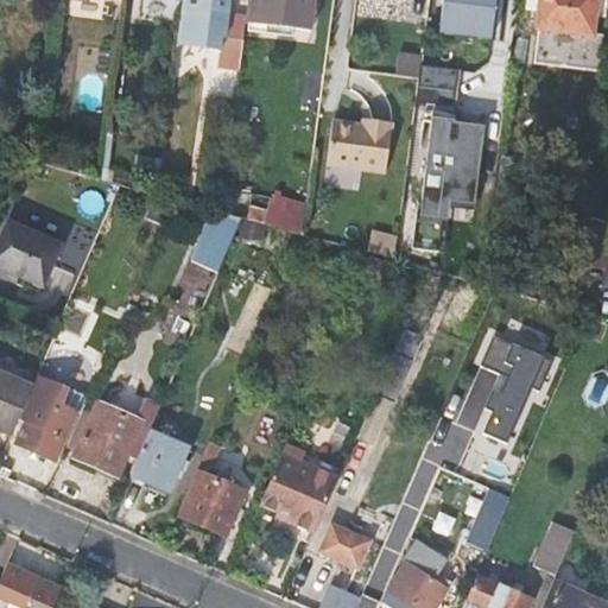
[(217,65),(240,69),(246,18),(228,16),(230,0),(182,0),(182,4),(178,35),(206,38),(204,45),(220,46),(217,65)]
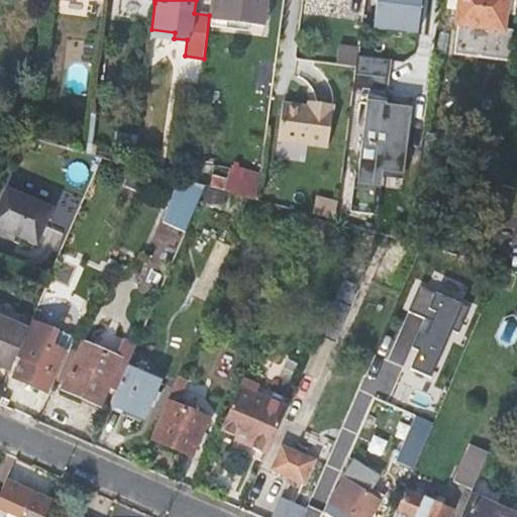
[(214,0),(212,21),(251,26),(266,28),(268,0),(214,0)]
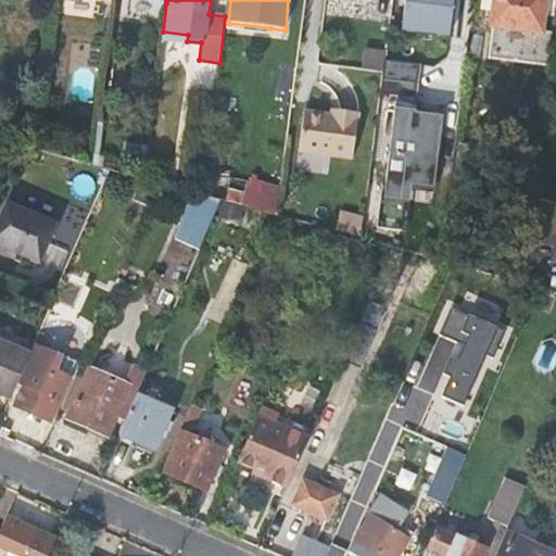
[(406,0),(403,29),(450,36),(454,0),(406,0)]
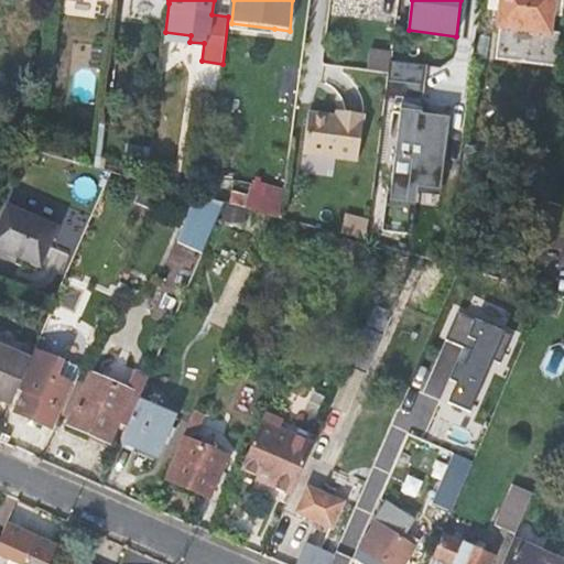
[(560,35),(550,34),(553,0),(489,0),(489,9),(501,10),(496,61),(555,68),(560,35)]
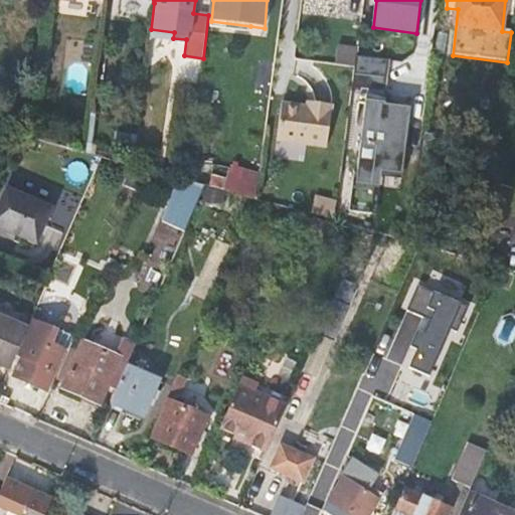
[(250,26),(211,21),(210,27),(249,32),(250,26)]
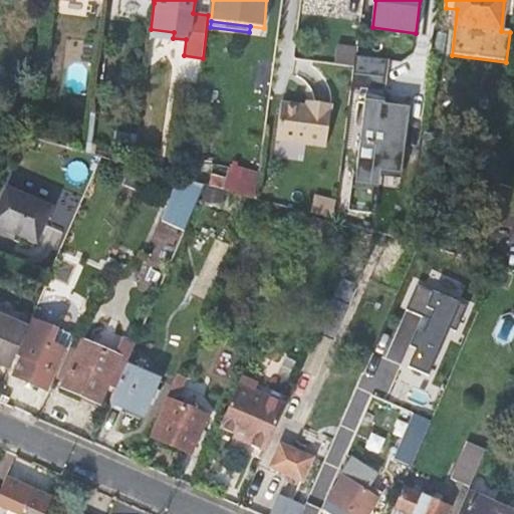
[(354,74),(387,77),(389,60),(356,56),(354,74)]
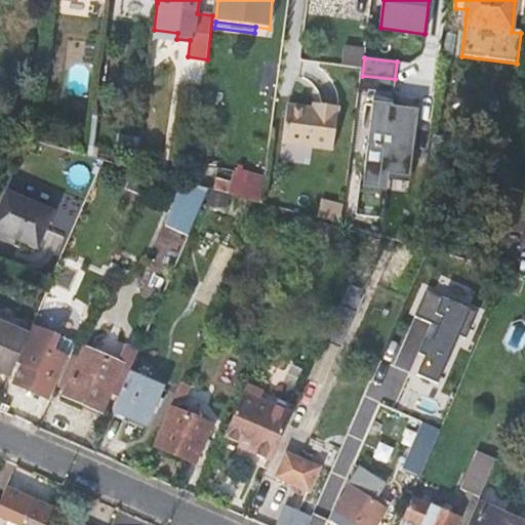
[(255,108),(274,112),(280,63),(261,61),(255,108)]
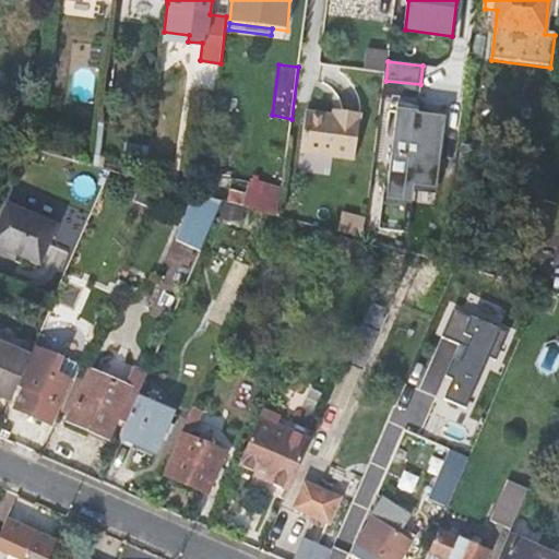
[(437,190),(445,128),(430,126),(431,121),(418,120),(419,111),(399,108),(387,193),(383,192),(378,236),(403,239),(408,198),(413,199),(415,188),(437,190)]
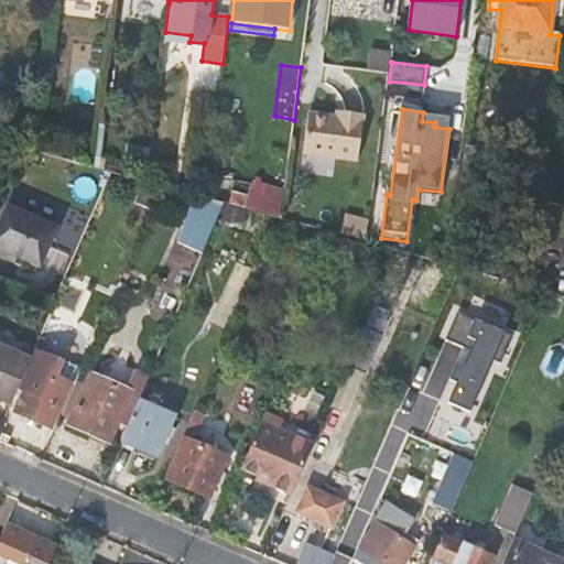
[(310,112),(305,154),(358,161),(365,115),(346,112),(345,117),(310,112)]
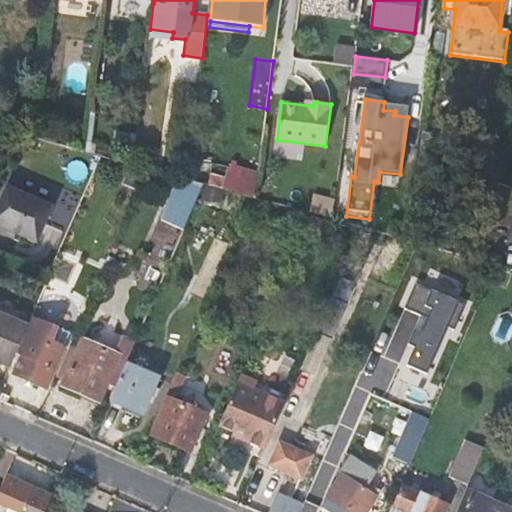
[(112,149),(130,151),(132,135),(114,132),(112,149)]
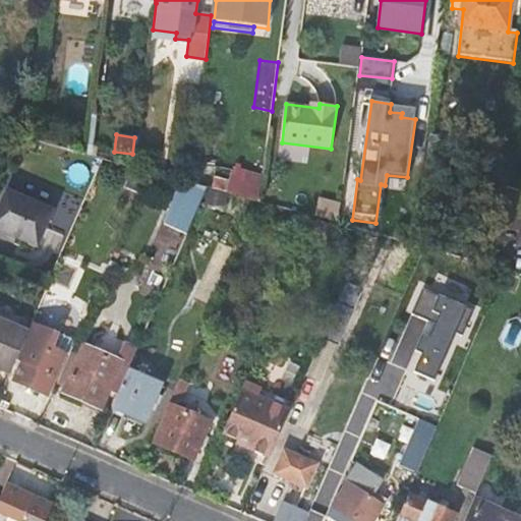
[(198,145),(198,157),(215,157),(215,145),(198,145)]
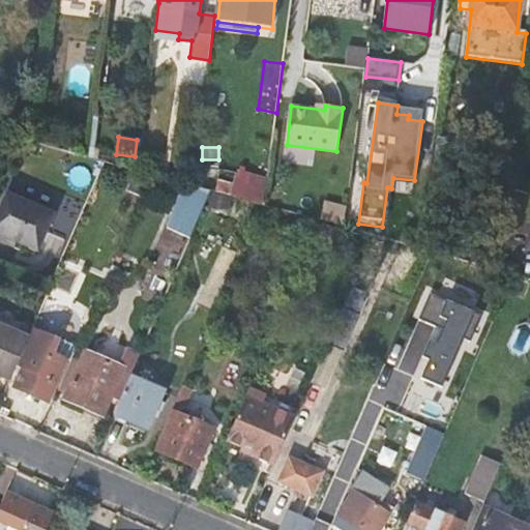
[(237,169),(234,195),(264,199),(267,173),(237,169)]
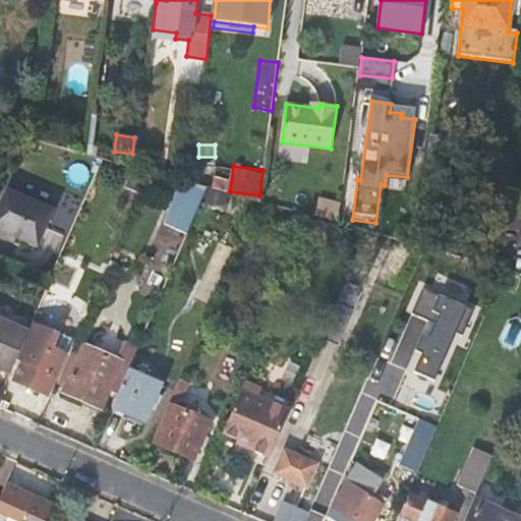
[(170,197),(177,179),(150,171),(143,185),(170,197)]
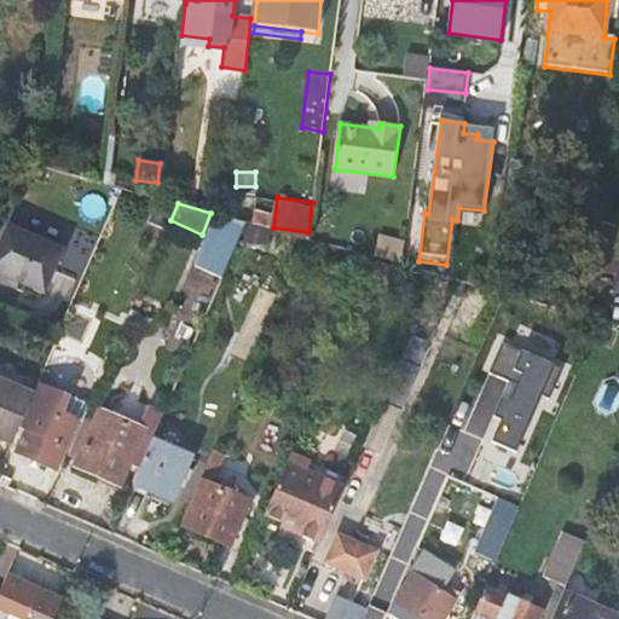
[(296,232),(270,227),(273,212),(256,208),(249,243),(293,252),(296,232)]
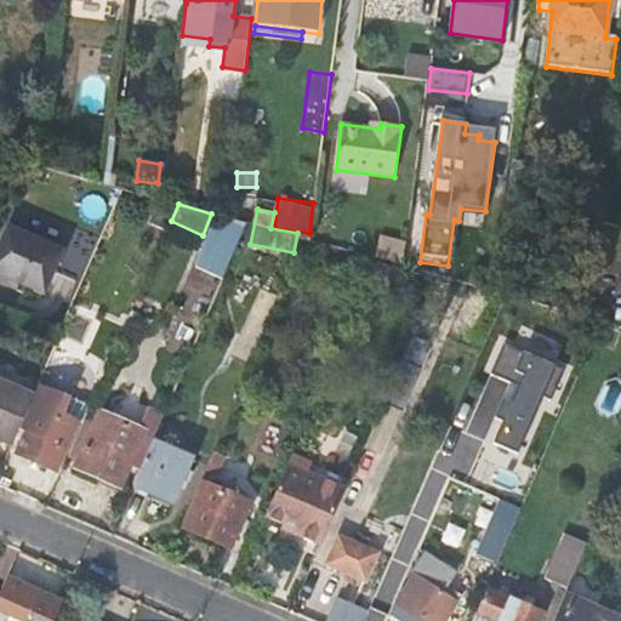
[(198,267),(227,277),(248,222),(218,211),(198,267)]
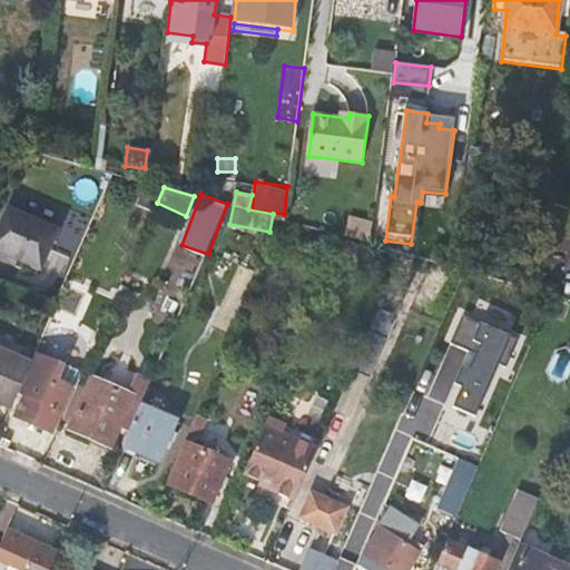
[(6,207),(0,219),(0,253),(39,271),(57,229),(6,207)]
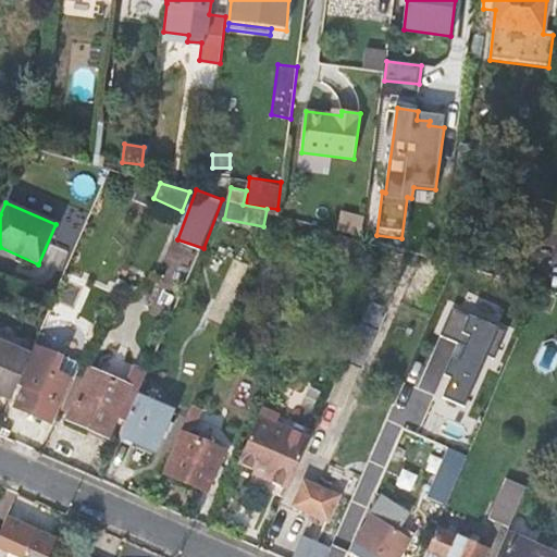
[(493,359),(505,332),(449,309),(438,335),(463,346),(457,361),(449,358),(442,375),(449,379),(441,398),(463,408),(485,356),(493,359)]
